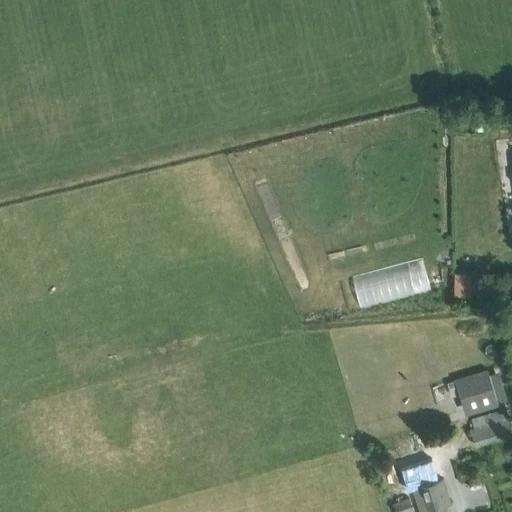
[(455,272),(455,294),(472,294),(473,272),(455,272)]
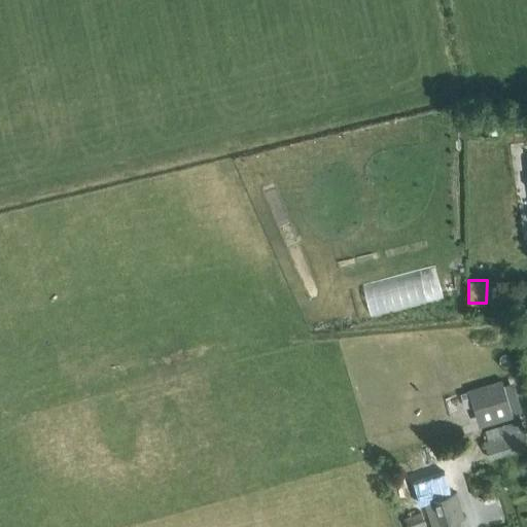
[(501,379),(468,389),(476,411),(480,425),(513,415),(508,400),(501,379)]
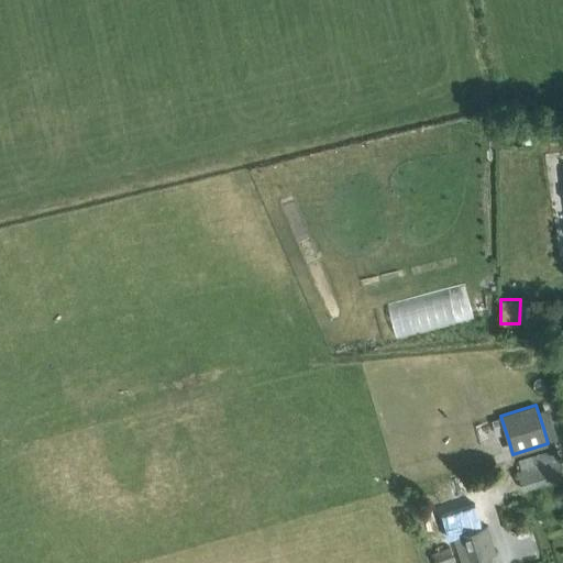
[(554,457),(551,449),(518,460),(521,470),(516,471),(522,490),(562,476),(562,467),(559,456),(554,457)]
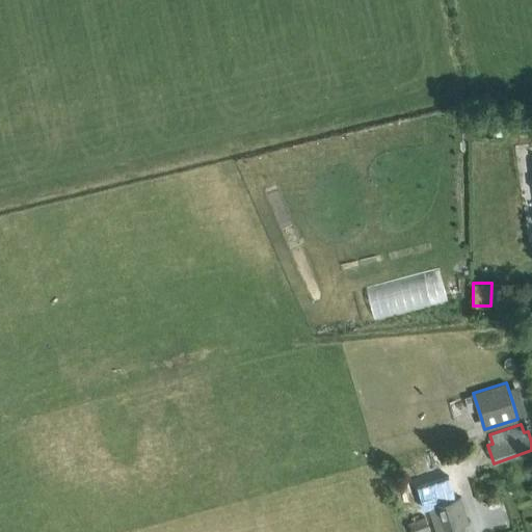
[(466,531),(461,520),(466,519),(459,497),(428,507),(436,531),(466,531)]
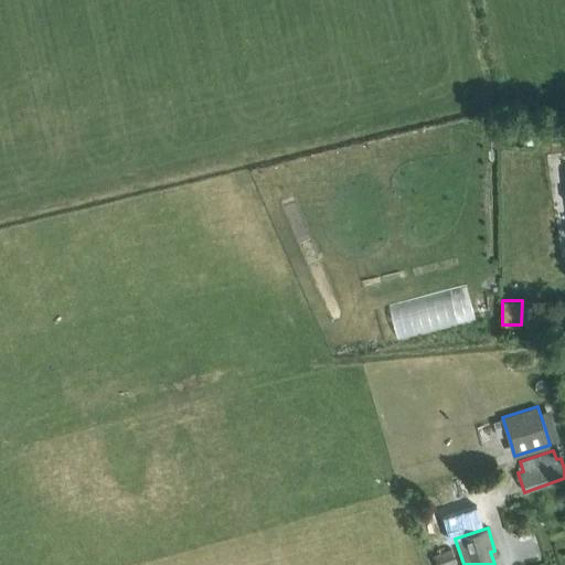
[(436,564),(448,564),(457,562),(451,547),(433,555),(436,564)]
